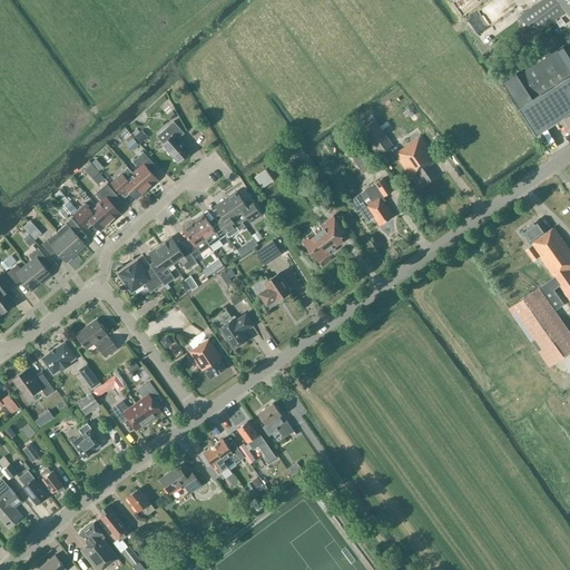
[(542,0),(534,7),(520,17),(534,36),(566,12),(556,0),(542,0)]
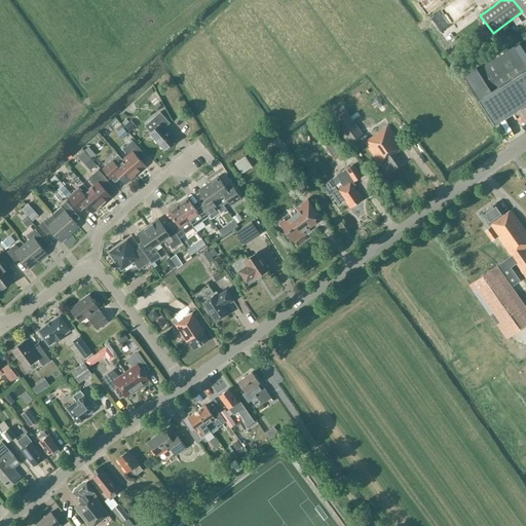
[(525,0),(515,0),(525,14),(525,0)]
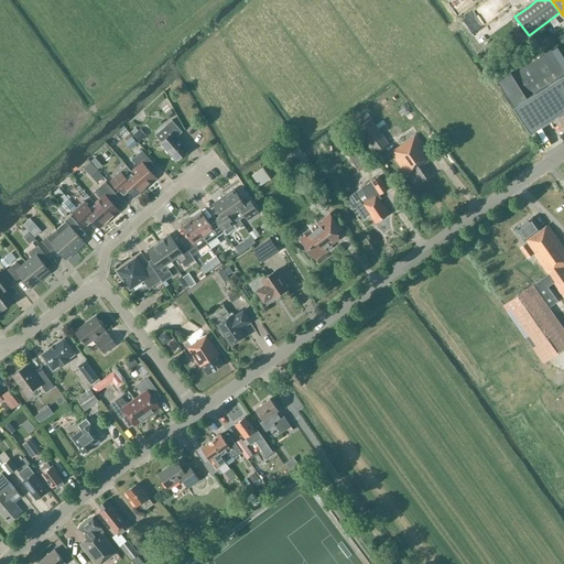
[(563,69),(551,51),(512,76),(510,73),(497,82),(513,107),(516,106),(530,128),(552,114),(555,118),(554,118),(563,132),(563,69)]
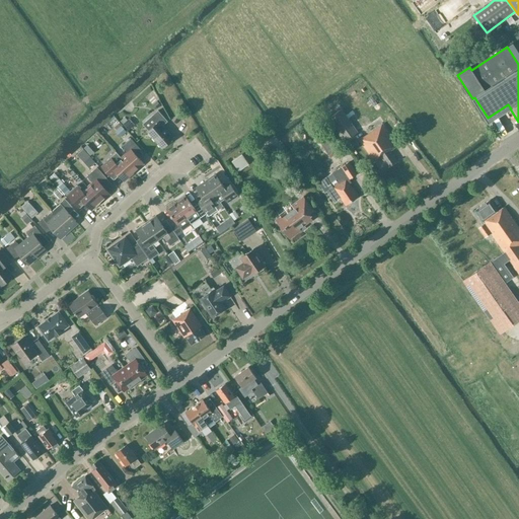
[(157,99),(153,104),(156,108),(161,104),(157,99)]
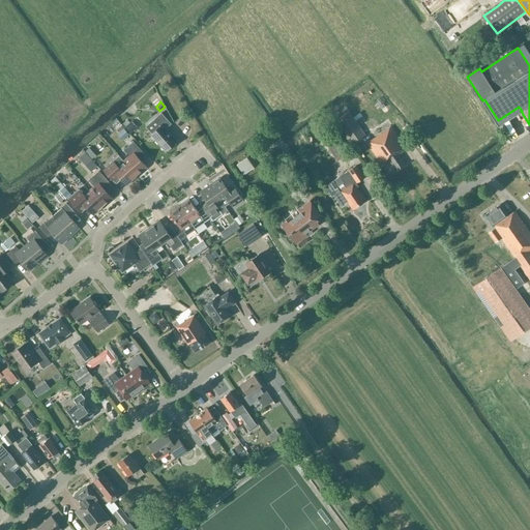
[(166,151),(177,141),(166,128),(171,124),(162,114),(155,119),(162,125),(150,135),(166,151)]
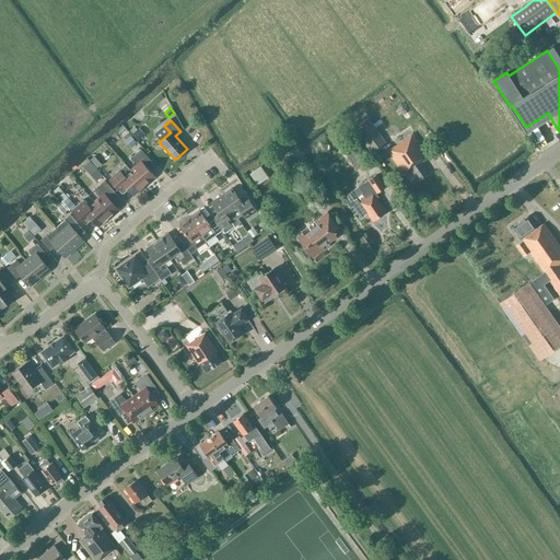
[(132,135),(139,141),(146,135),(139,128),(137,130),(132,135)]
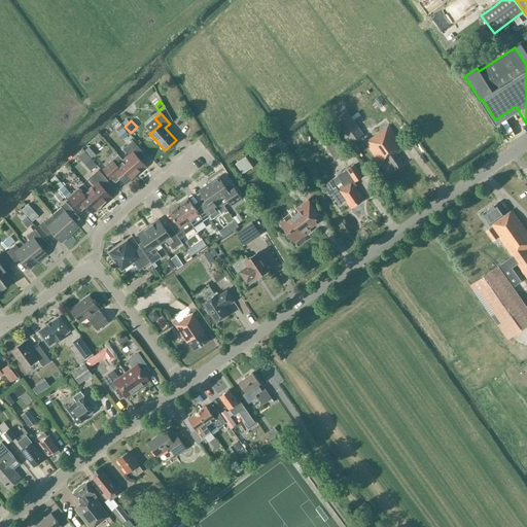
[(402,148),(386,125),(364,141),(381,164),(387,160),(393,168),(400,162),(395,153),(402,148)]
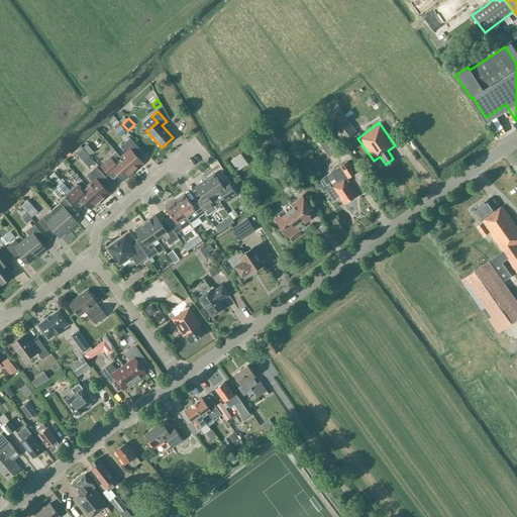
[(125,152),(120,158),(133,173),(143,164),(135,154),(140,149),(130,137),(120,146),(125,152)]
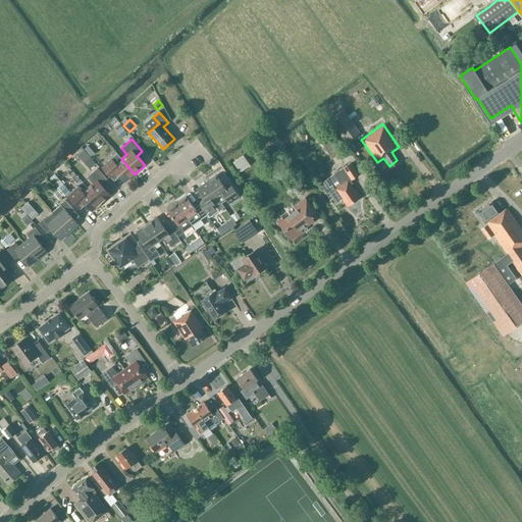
[(81,151),(94,166),(101,160),(95,153),(99,149),(93,142),(81,151)]
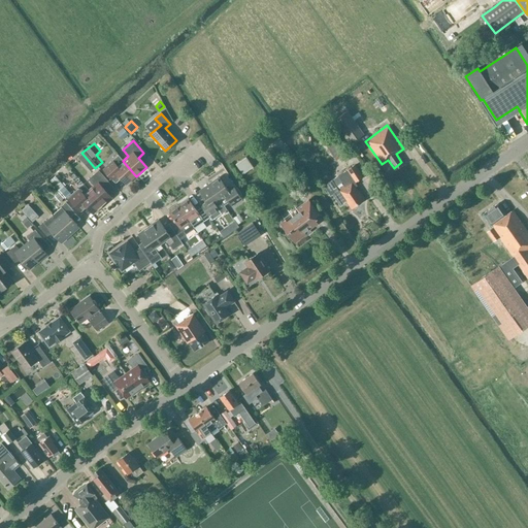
[(235,164),(242,174),(254,167),(246,157),(235,164)]
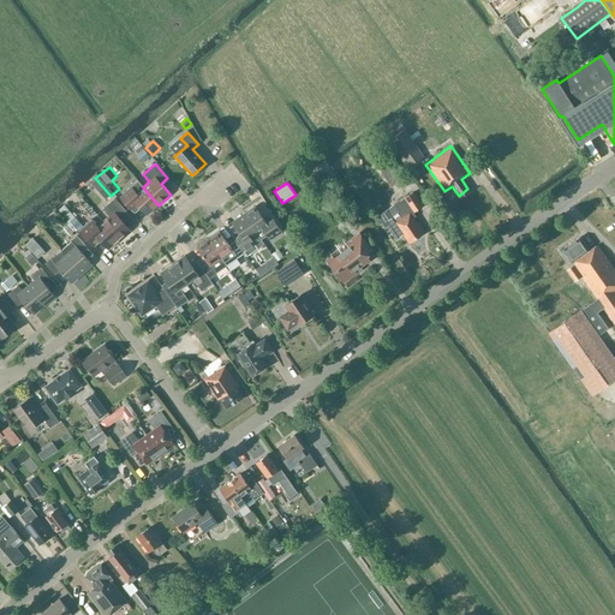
[(147,215),(159,206),(143,187),(136,192),(131,187),(120,197),(131,210),(137,204),(147,215)]
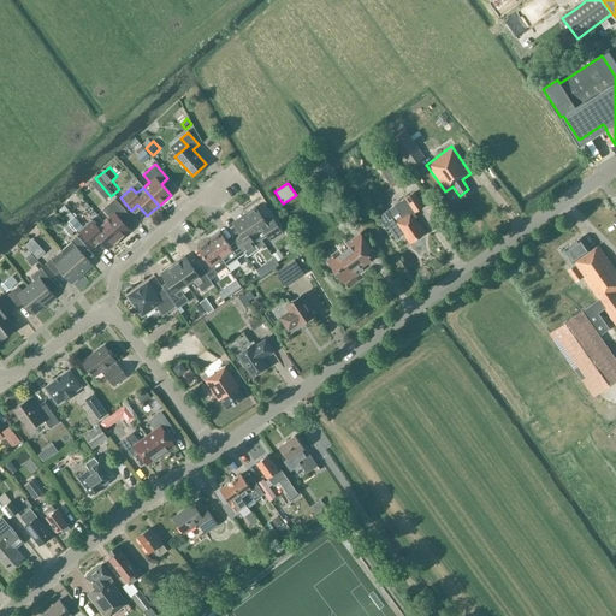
[(175,208),(185,201),(179,191),(169,199),(175,208)]
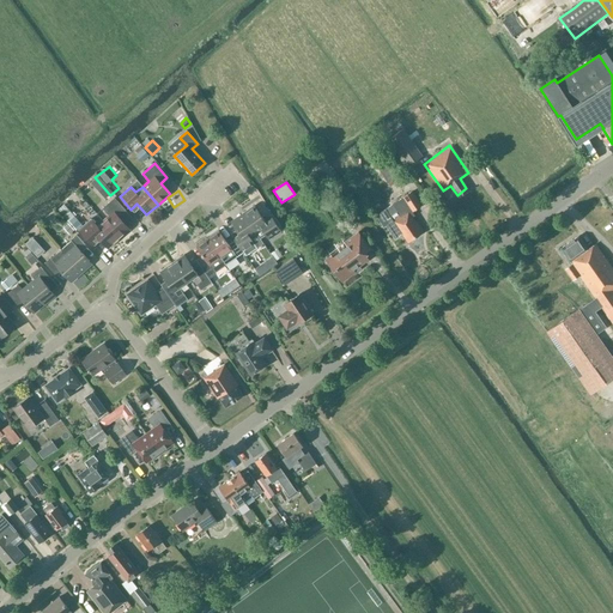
[(389,216),(383,219),(395,238),(402,234),(404,236),(407,234),(411,240),(422,232),(412,218),(414,216),(412,212),(422,206),(413,192),(393,205),(393,204),(386,208),(389,216)]
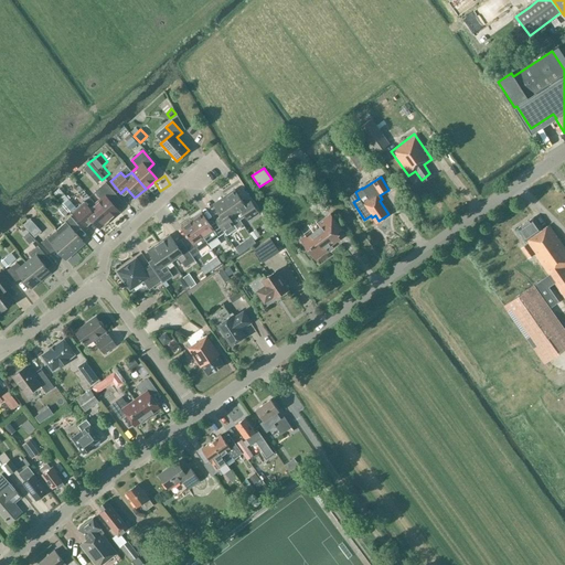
[(100,199),(95,204),(109,221),(119,212),(109,200),(116,194),(105,182),(94,192),(100,199)]
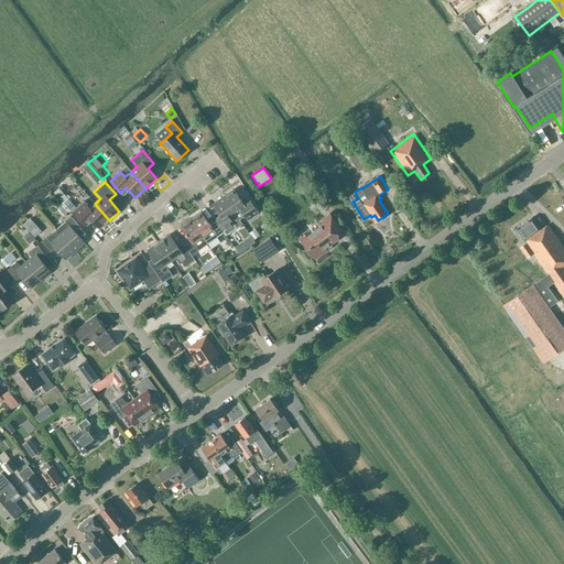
[(441,192),(449,199),(458,190),(449,182),(441,192)]
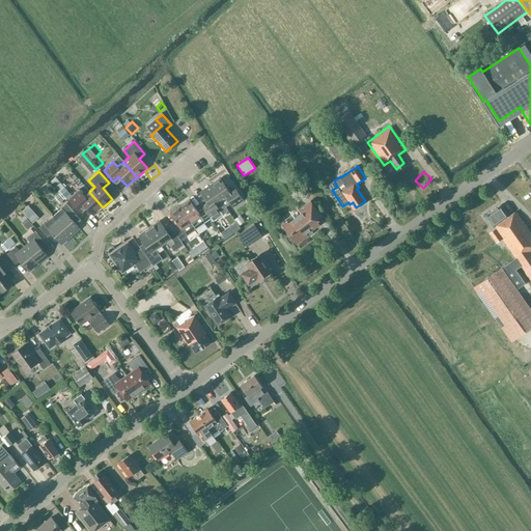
[(220,178),(211,186),(225,207),(231,203),(233,207),(243,200),(233,187),(228,190),(220,178)]
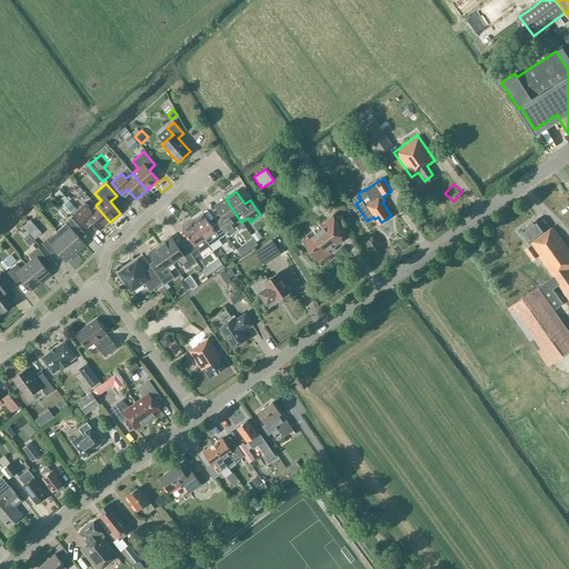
[(62,192),(56,198),(63,206),(69,201),(62,192)]
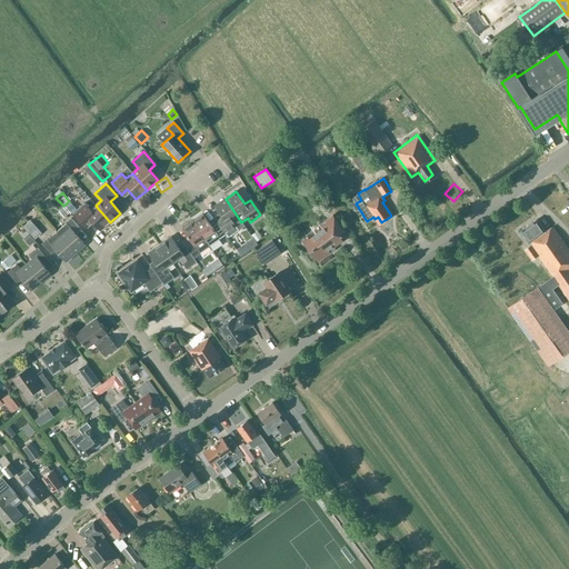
[(226,199),(215,206),(223,218),(218,222),(228,237),(245,226),(241,222),(226,199)]
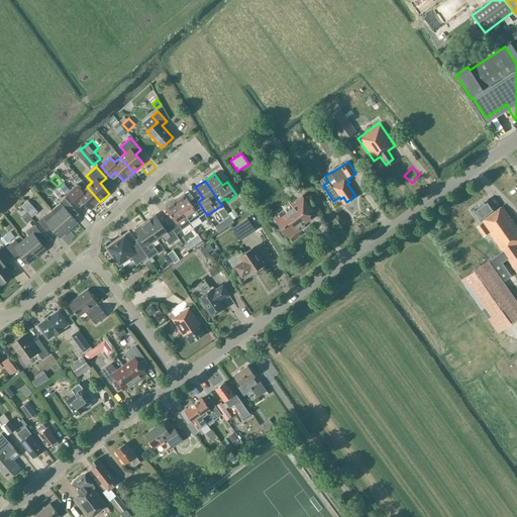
[(91,210),(100,202),(87,187),(82,191),(76,185),(66,194),(76,204),(82,199),(91,210)]
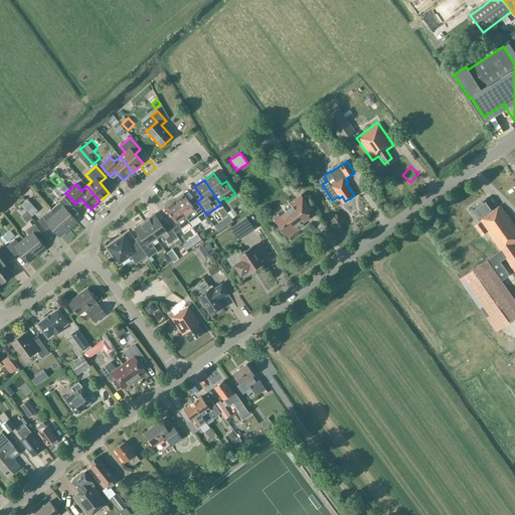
[(184,194),(174,200),(185,216),(191,213),(195,218),(204,212),(197,202),(192,205),(184,194)]
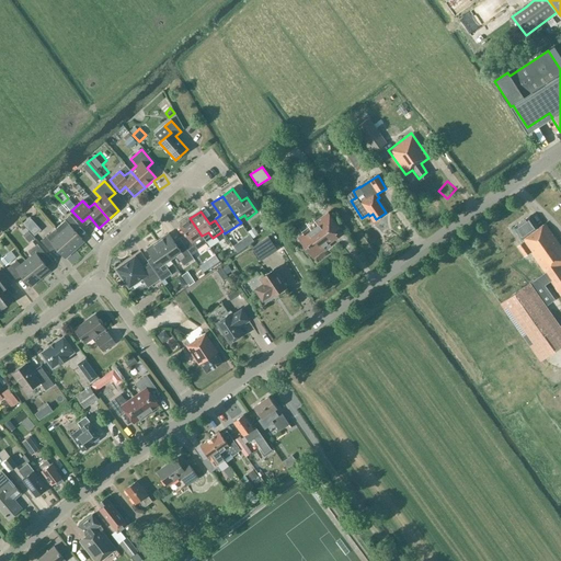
[(332,232),(338,228),(328,214),(297,236),(313,258),(324,249),(323,248),(336,238),(332,232)]
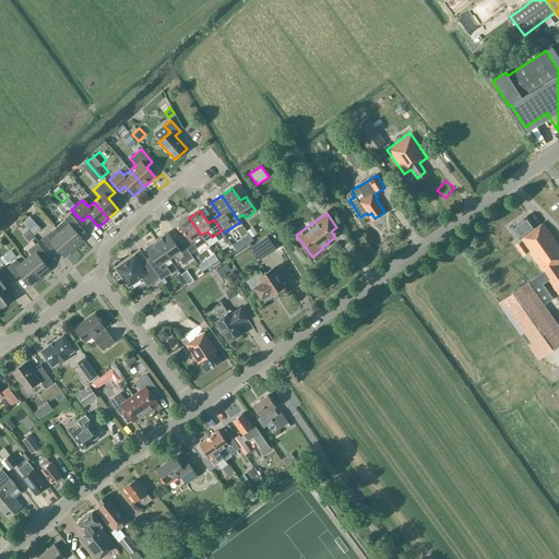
[(79,225),(70,214),(55,227),(74,249),(83,240),(73,229),(79,225)]
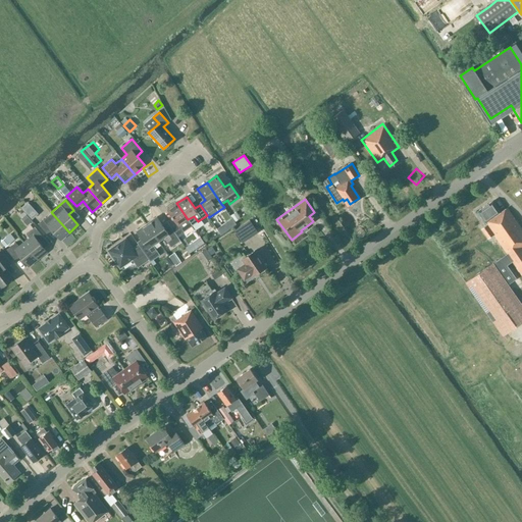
[(501,213),(492,201),(477,212),(487,225),(481,229),(488,239),(493,235),(508,255),(503,258),(502,258),(493,264),(467,282),(504,335),(521,321),(521,305),(508,285),(517,279),(508,266),(513,262),(521,275),(521,229),(507,208),(501,213)]
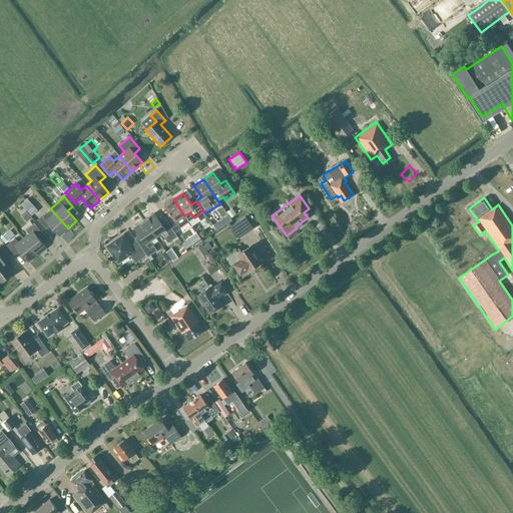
[(166,221),(175,233),(180,229),(175,222),(184,215),(173,199),(164,206),(172,217),(166,221)]
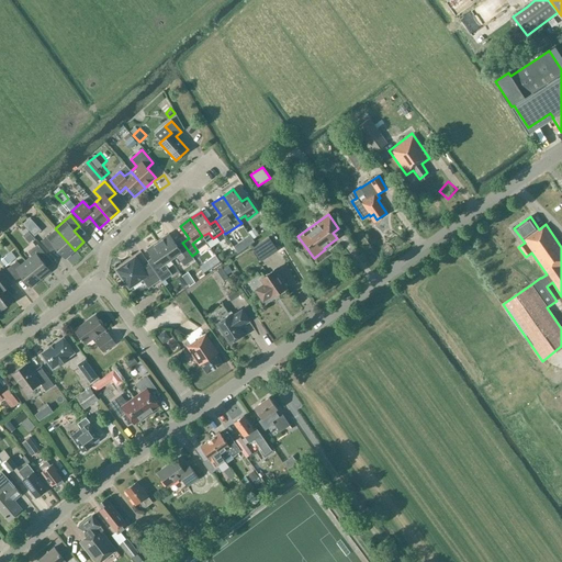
[(40,234),(43,237),(51,229),(43,222),(31,233),(35,237),(40,234)]
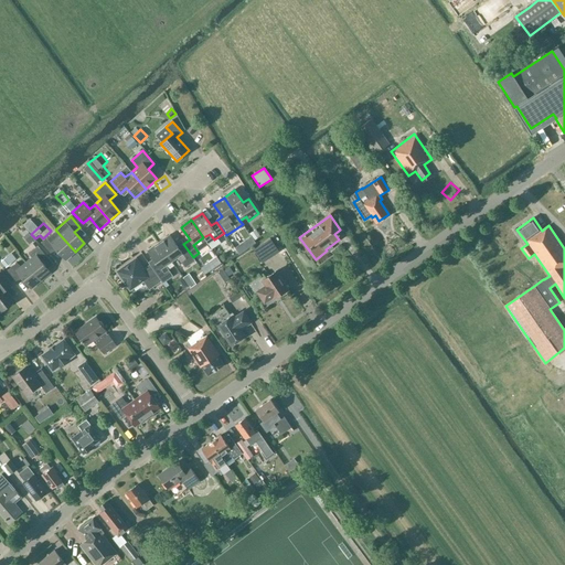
[(55,230),(41,243),(50,253),(55,248),(65,259),(75,252),(55,230)]
